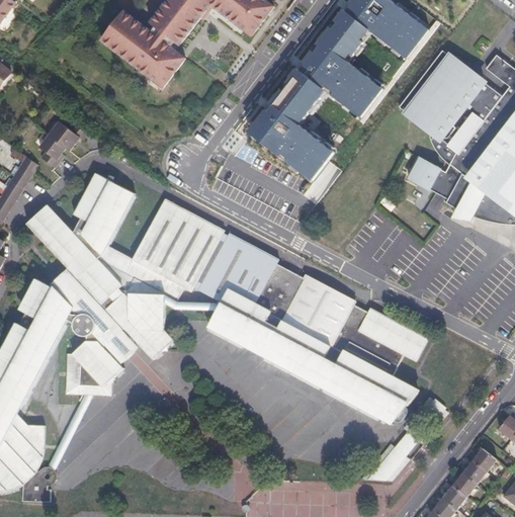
[(0,22),(15,4),(9,0),(0,0),(0,22)]
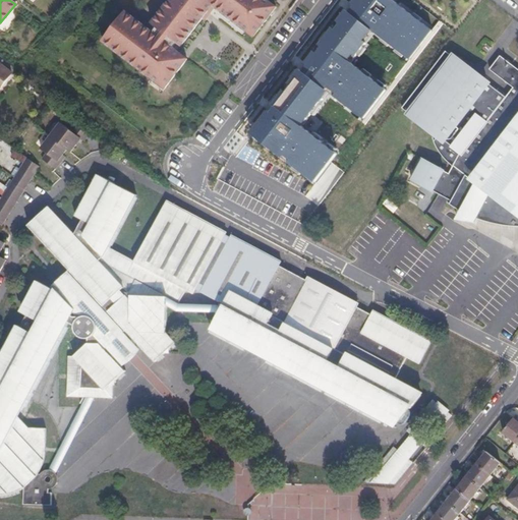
[(253,32),(276,2),(273,0),(159,0),(148,16),(161,24),(157,29),(122,5),(100,37),(164,84),(188,51),(185,49),(168,37),(170,34),(181,42),(212,0),(253,32)]
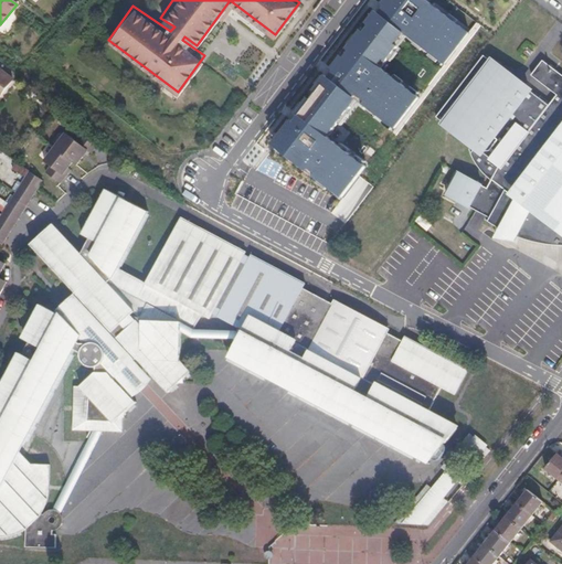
[(464,32),(420,0),(382,0),(380,4),(339,60),(297,116),(278,140),(289,147),(285,153),(345,200),(372,166),(339,138),(362,103),(395,130),(417,98),(381,67),(407,33),(442,63),(464,32)]
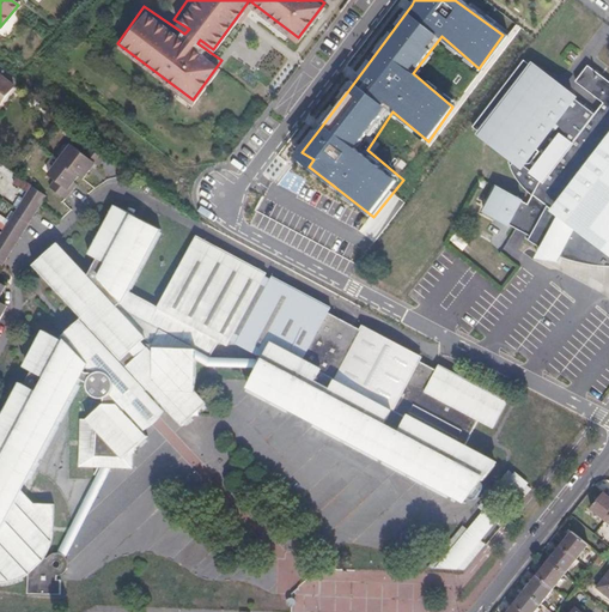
[(541,249),(559,254),(573,259),(584,262),(592,262),(607,264),(608,264),(608,79),(585,61),(573,78),(602,100),(594,111),(559,85),(523,58),(472,125),(513,157),(509,164),(511,168),(516,177),(521,183),(531,193),(527,201),(495,185),(482,210),(494,216),(498,211),(501,213),(499,218),(529,235),(529,238),(537,244),(541,249)]
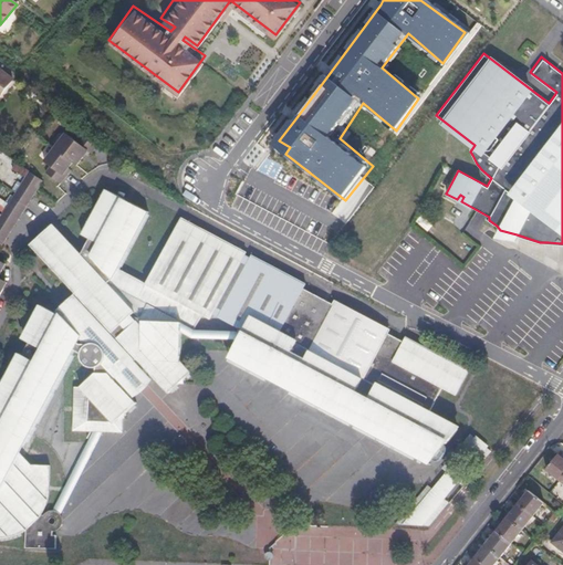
[(0,91),(10,80),(0,71),(0,91)]
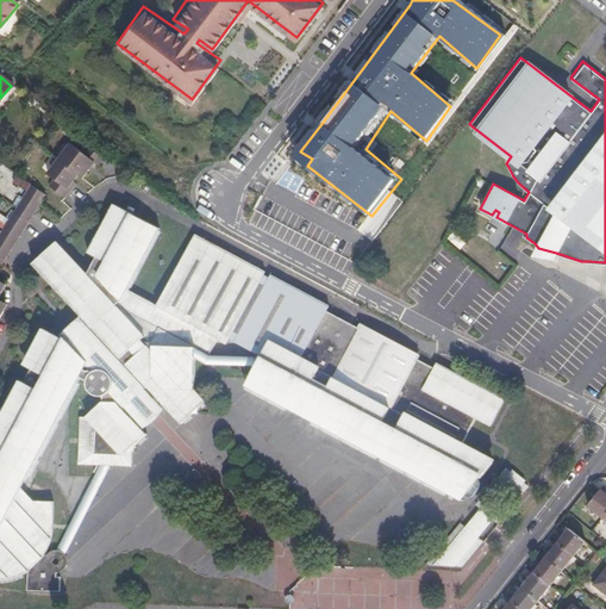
[(85,160),(87,162),(91,165),(98,156),(81,143),(74,153),(66,145),(54,161),(45,172),(51,176),(44,186),(58,197),(63,190),(60,187),(66,180),(72,173),(76,176),(81,171),(79,168),(85,160)]
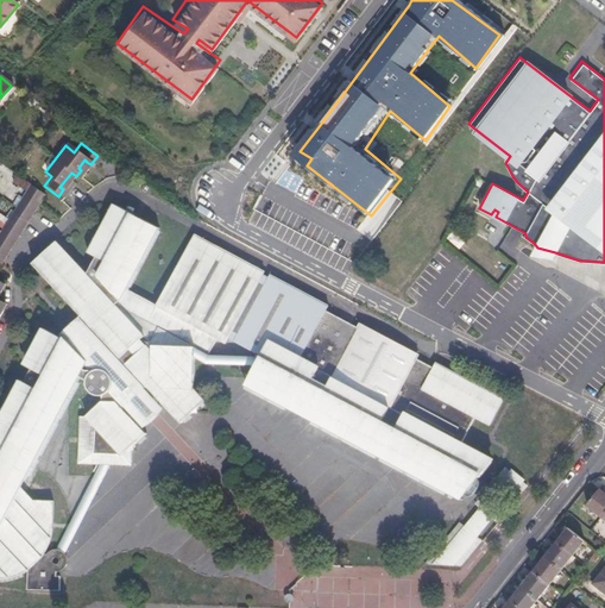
[(0,259),(43,193),(29,183),(6,219),(0,229),(0,259)]
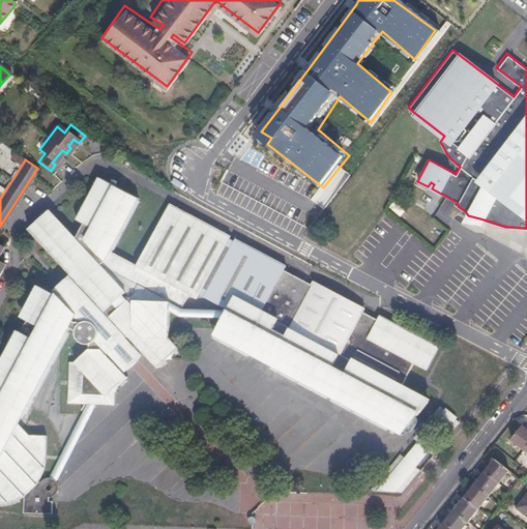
[(95,177),(83,201),(122,229),(137,199),(116,188),(115,189),(111,187),(112,185),(95,177)]
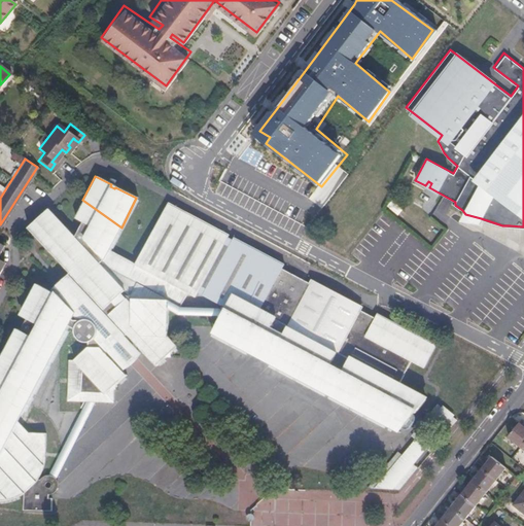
[(26,232),(70,273),(105,284),(124,258),(109,251),(121,228),(82,200),(72,217),(79,221),(73,236),(53,217),(47,223),(40,216),(26,232)]
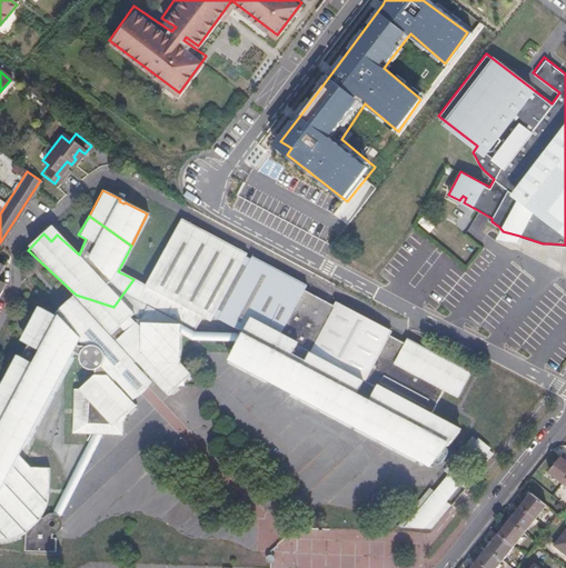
[(200,235),(201,232),(180,221),(146,286),(133,279),(113,307),(86,348),(83,350),(85,351),(82,356),(82,360),(82,364),(85,367),(87,370),(90,371),(95,372),(98,372),(101,371),(105,374),(91,387),(85,387),(81,431),(97,432),(98,418),(106,418),(105,432),(130,435),(131,420),(135,421),(135,416),(144,407),(139,402),(123,389),(144,368),(158,382),(175,398),(184,388),(190,389),(189,382),(195,376),(182,364),(181,335),(194,341),(235,340),(238,341),(244,345),(237,358),(275,377),(293,387),(424,455),(430,442),(426,440),(429,435),(434,437),(452,446),(466,430),(432,415),(438,400),(445,389),(458,396),(470,371),(406,338),(404,342),(388,335),(390,330),(335,301),(330,311),(301,296),(306,287),(250,257),(249,260),(242,257),(244,255),(212,238),(211,240),(200,235)]
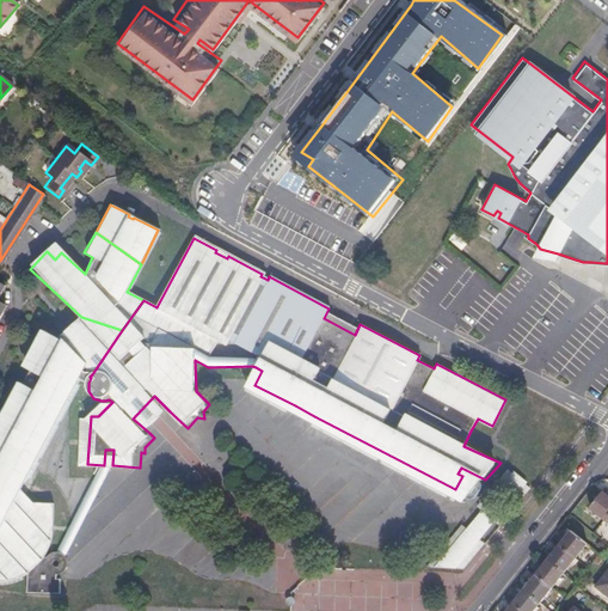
[(54,245),(47,251),(55,260),(61,252),(54,245)]
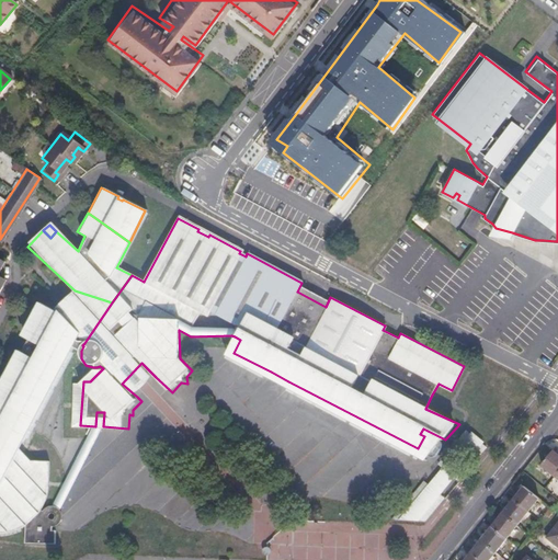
[(20,352),(0,390),(44,413),(81,344),(82,345),(84,343),(112,303),(75,290),(70,299),(66,305),(63,308),(65,310),(63,315),(41,304),(30,326),(32,327),(25,339),(42,347),(36,360),(20,352)]
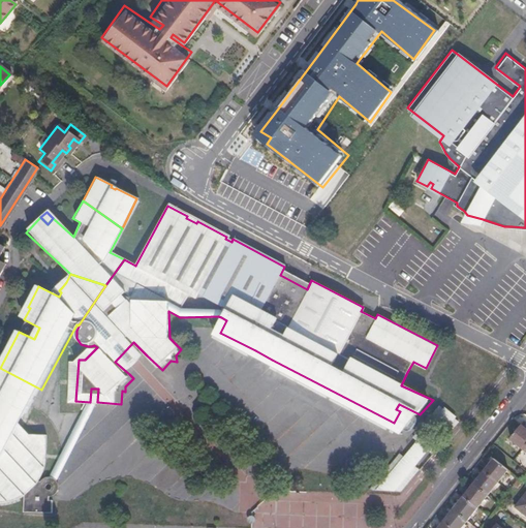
[(252,355),(255,350),(220,333),(226,320),(221,317),(212,335),(252,355)]
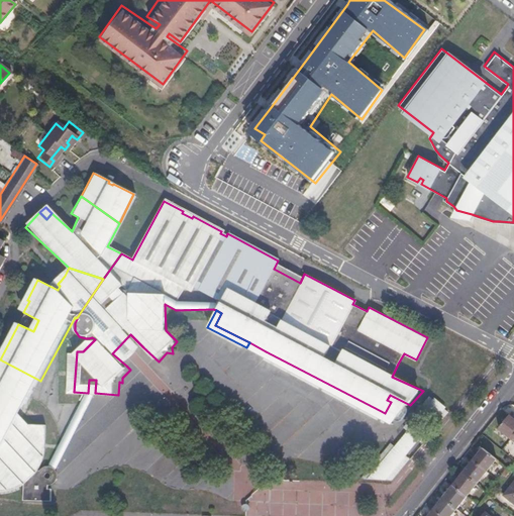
[(112,353),(126,366),(132,358),(143,347),(130,334),(112,353)]
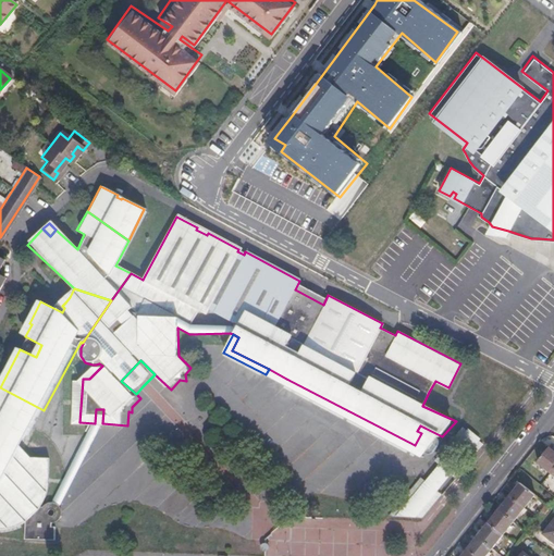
[(413,449),(415,445),(286,379),(283,383),(413,449)]
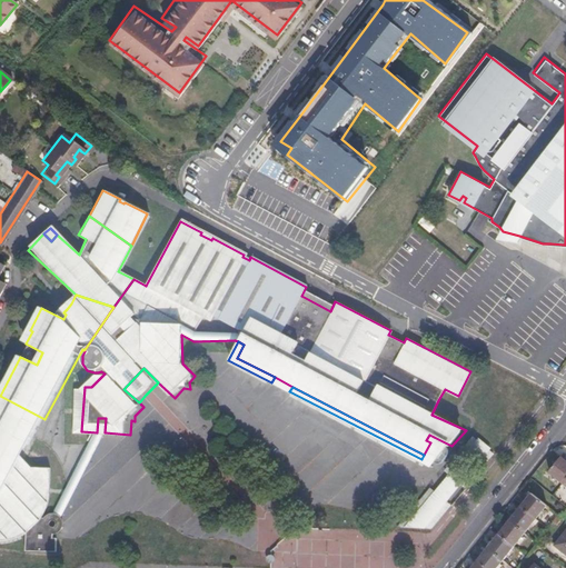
[(45,419),(0,396),(0,540),(6,539),(13,537),(27,530),(23,548),(58,554),(60,541),(57,541),(58,538),(63,534),(66,531),(67,527),(67,525),(66,521),(62,517),(57,514),(48,515),(42,517),(41,515),(45,509),(51,497),(52,492),(55,482),(56,474),(55,466),(39,465),(27,454),(45,419)]
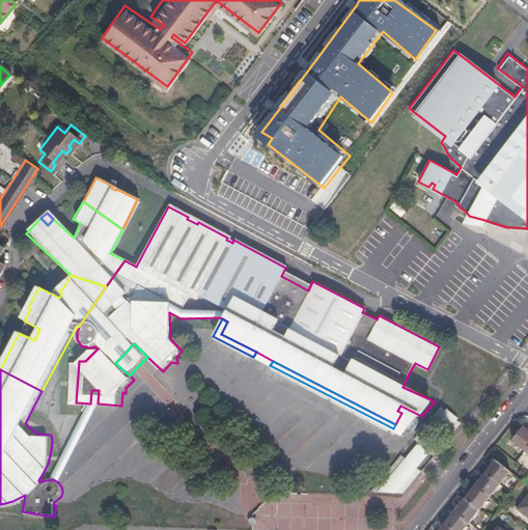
[(98,403),(90,403),(53,479),(58,482),(98,403)]
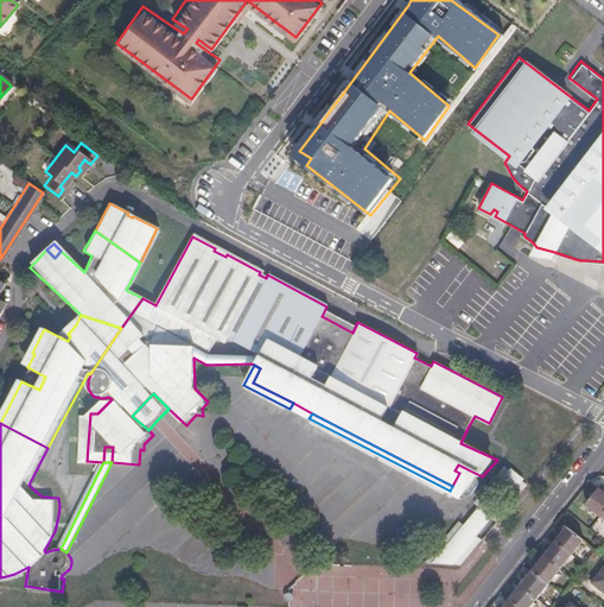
[(501,465),(470,501),(475,505),(461,522),(456,518),(421,562),(426,568),(458,568),(481,539),(474,532),(490,516),(494,520),(526,484),(519,479),(522,476),(508,466),(506,468),(501,465)]
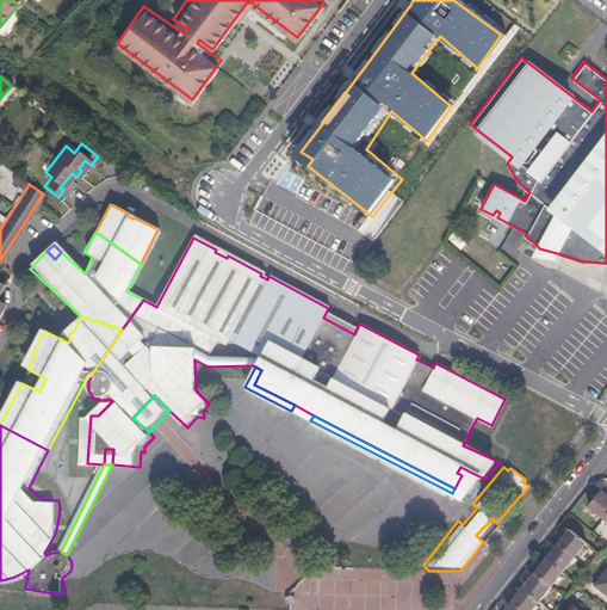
[(600,517),(606,507),(606,495),(599,490),(586,505),(600,517)]
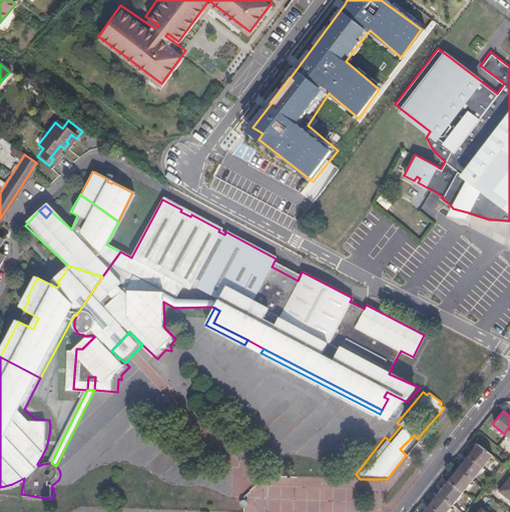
[(467,456),(480,466),(489,454),(476,444),(467,456)]
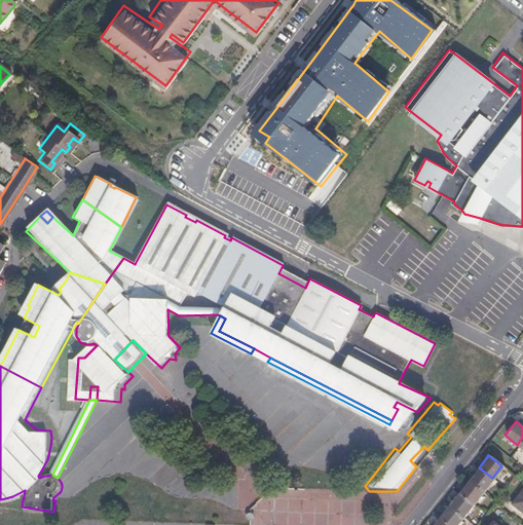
[(469,480),(482,491),(492,478),(479,467),(469,480)]
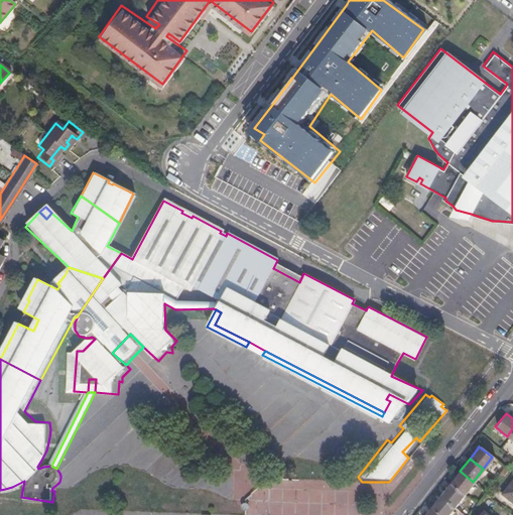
[(463,494),(473,482),(460,471),(449,484),(463,494)]
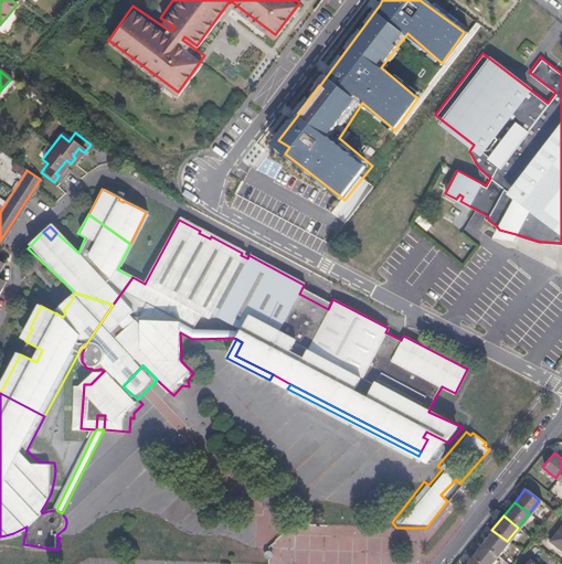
[(561,521),(548,540),(561,551),(561,521)]
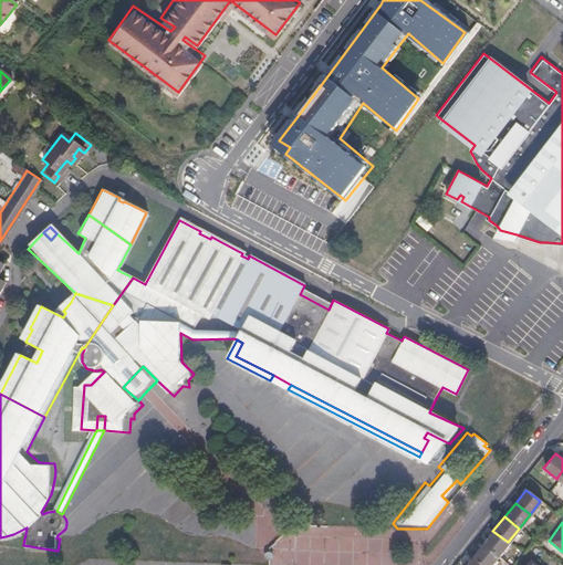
[(497,555),(508,542),(492,531),(482,544),(497,555)]
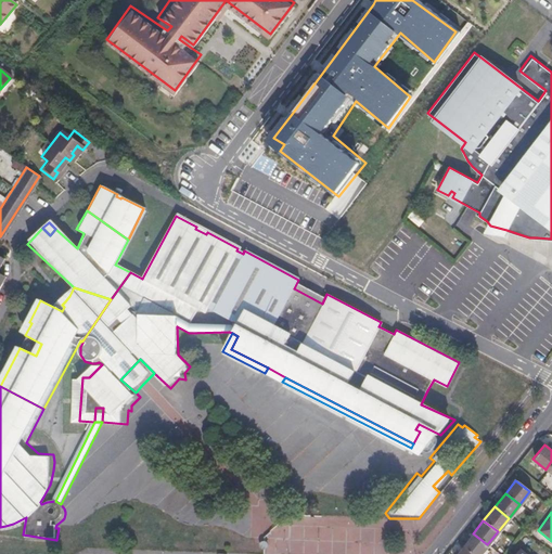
[(473,553),(478,553),(487,544),(473,533),(462,545),(473,553)]
